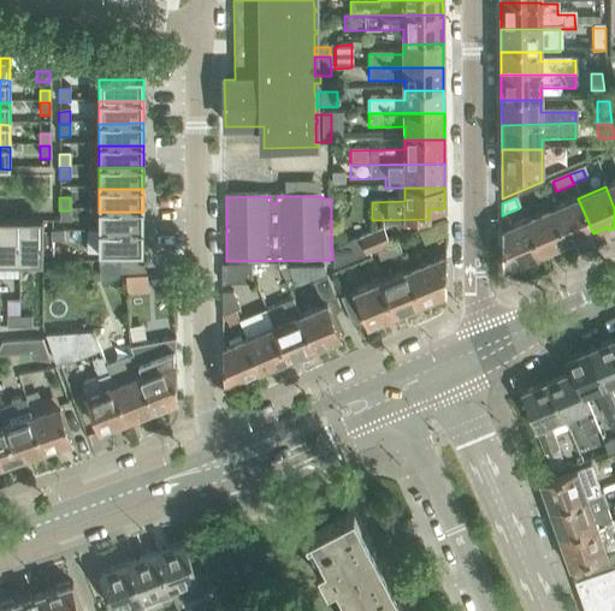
[(593,233),(578,199),(551,211),(566,244),(569,243),(572,247),(580,243),(580,238),(593,233)]
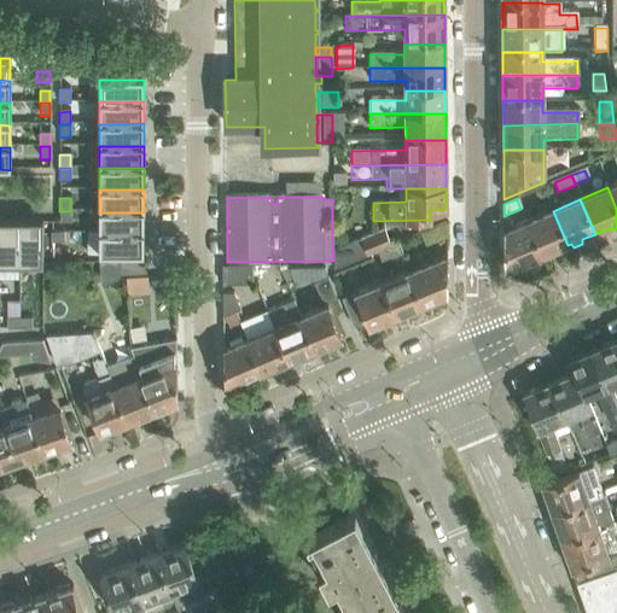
[(70,211),(59,211),(59,223),(70,223),(70,211)]
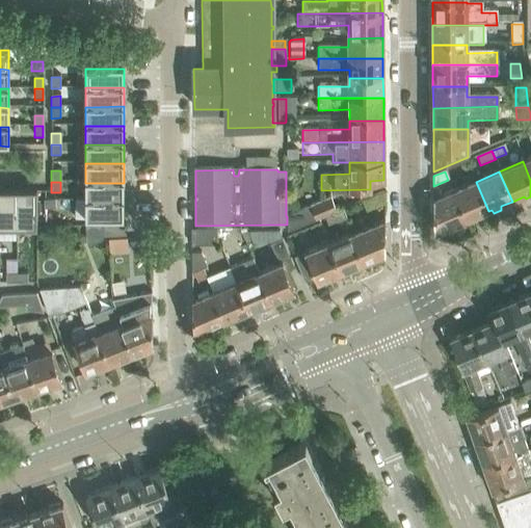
[(488,211),(476,182),(453,191),(466,221),(477,216),(480,218),(486,215),(487,212),(488,211)]
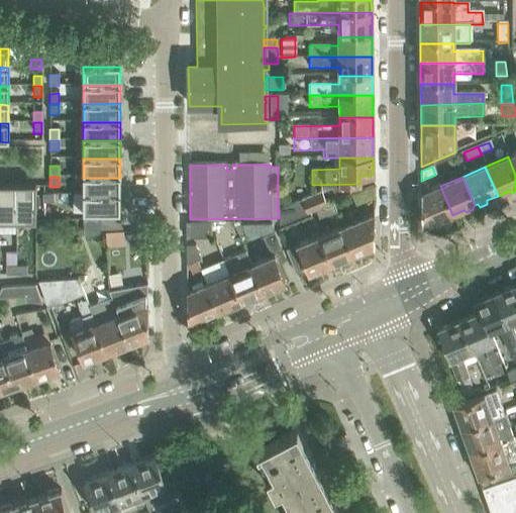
[(120,178),(83,178),(83,196),(120,196),(120,178)]
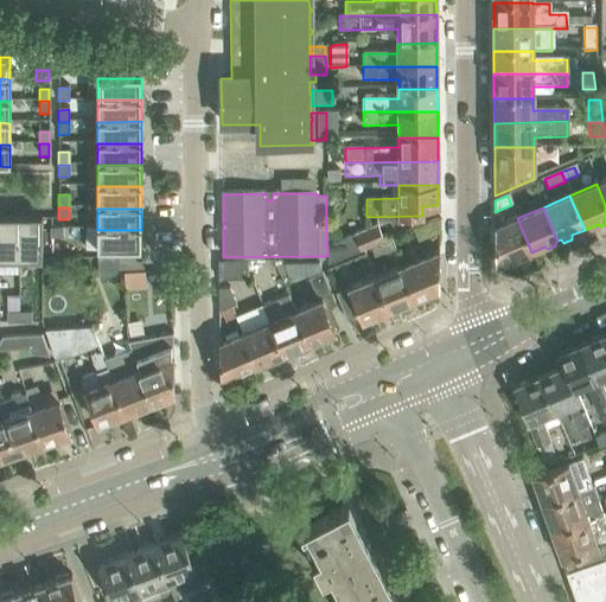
[(19,218),(0,217),(0,275),(17,276),(17,262),(19,262),(19,218)]
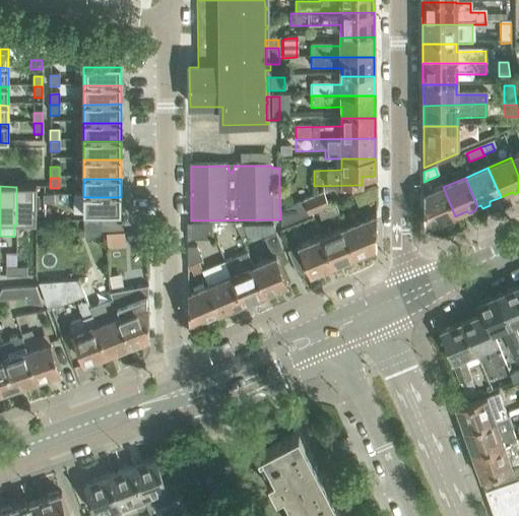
[(36,187),(16,187),(16,224),(36,224),(36,187)]
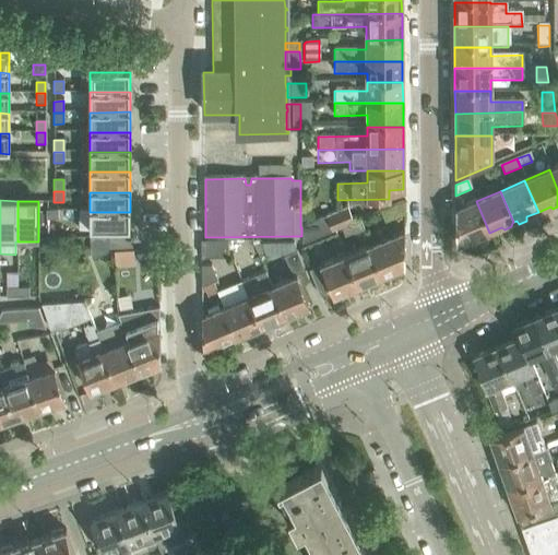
[(489,233),(476,201),(455,210),(456,247),(477,237),(478,240),(488,236),(487,234),(489,233)]
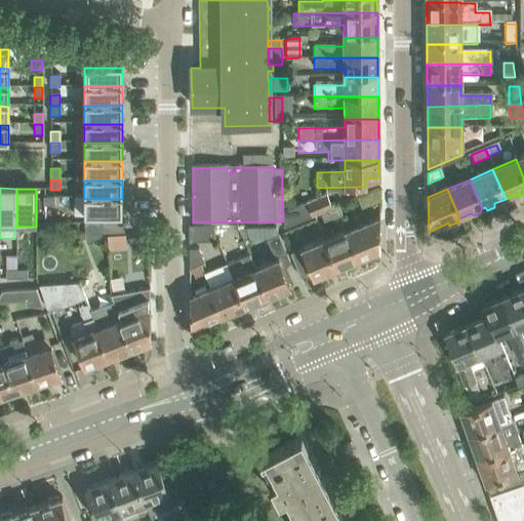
[(379,202),(378,191),(358,199),(362,209),(379,202)]
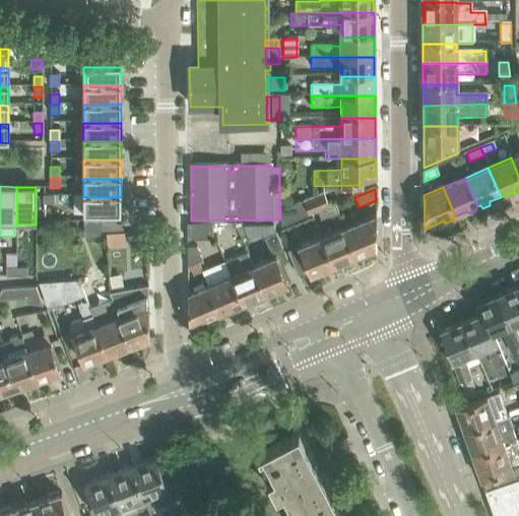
[(280,229),(316,213),(328,208),(323,194),(280,211),(280,219),(280,223),(280,229)]
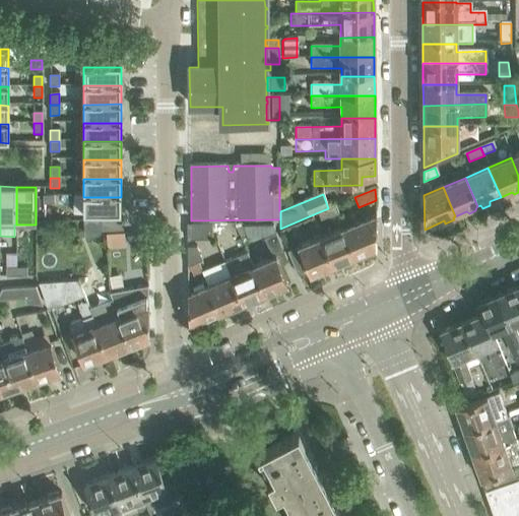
[(52,208),(52,197),(43,197),(43,208),(52,208)]
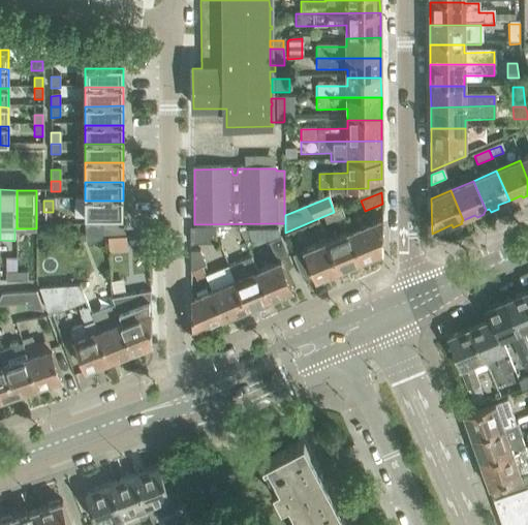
[(123,201),(85,201),(85,219),(123,219),(123,201)]
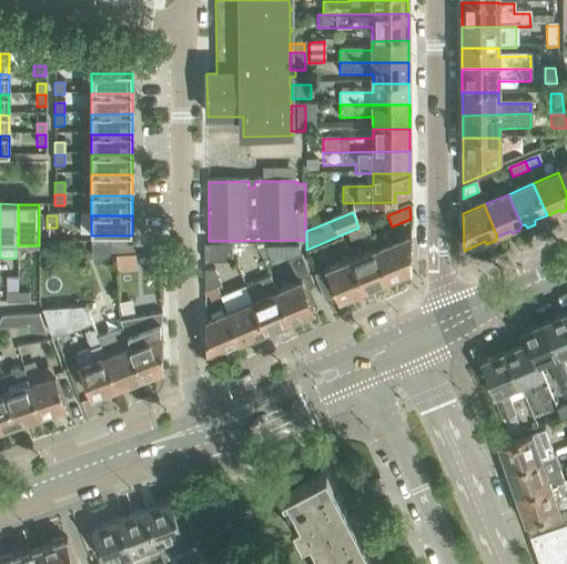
[(345,233),(350,243),(370,235),(365,224),(358,228),(345,233)]
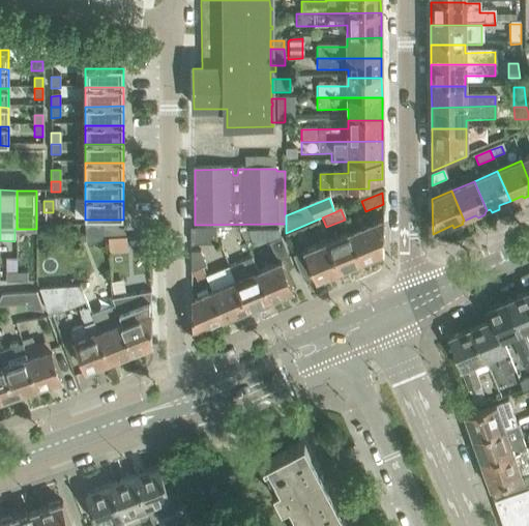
[(383,255),(383,221),(351,234),(363,263),(364,263),(365,265),(377,261),(376,258),(383,255)]
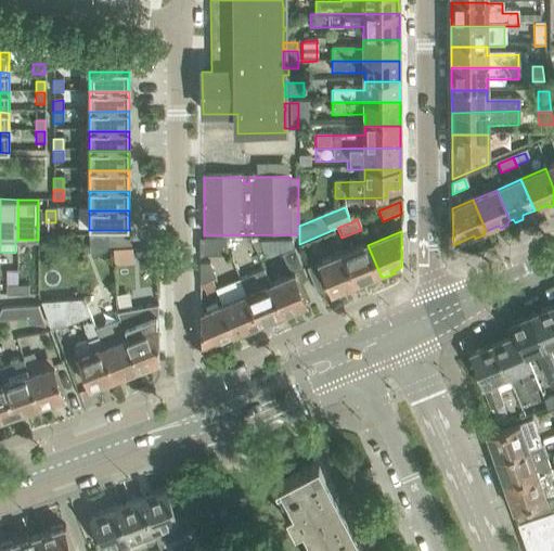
[(130,234),(105,236),(106,248),(132,247),(130,234)]
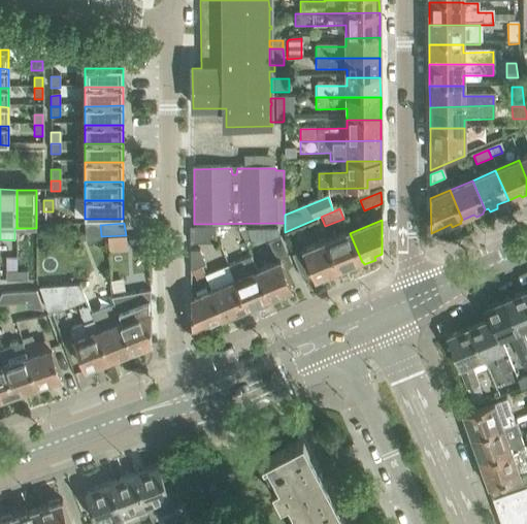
[(216,228),(194,228),(189,228),(190,246),(216,244),(216,228)]
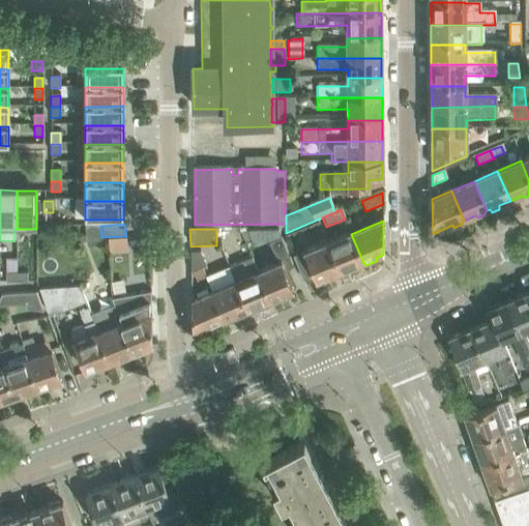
[(245,229),(238,229),(247,249),(255,245),(254,244),(248,233),(245,229)]
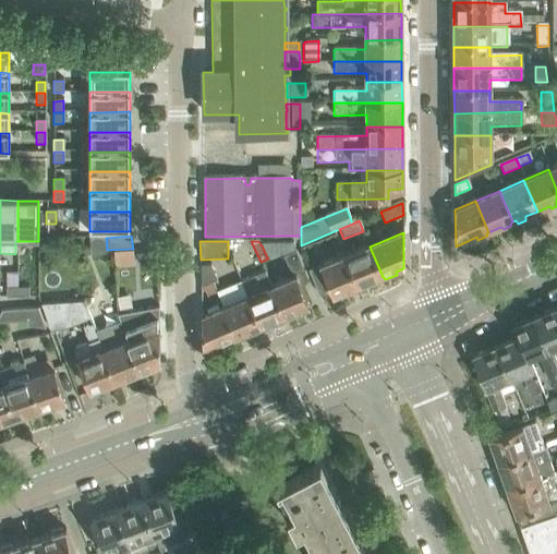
[(383,277),(370,247),(344,256),(358,288),(368,284),(370,286),(382,281),(380,278),(383,277)]
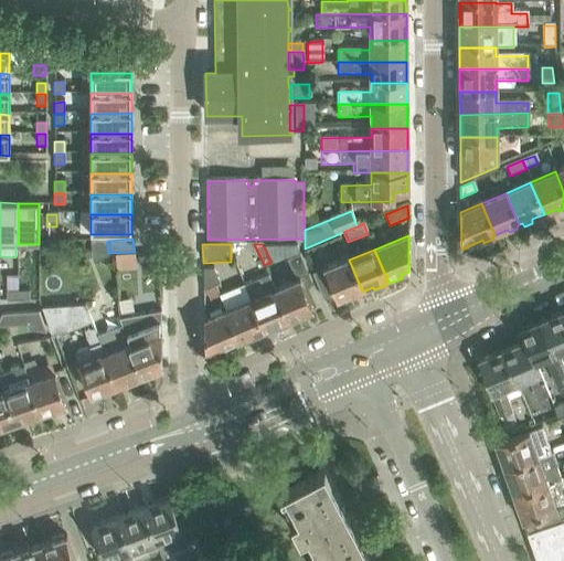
[(136,252),(116,255),(118,272),(138,268),(136,252)]
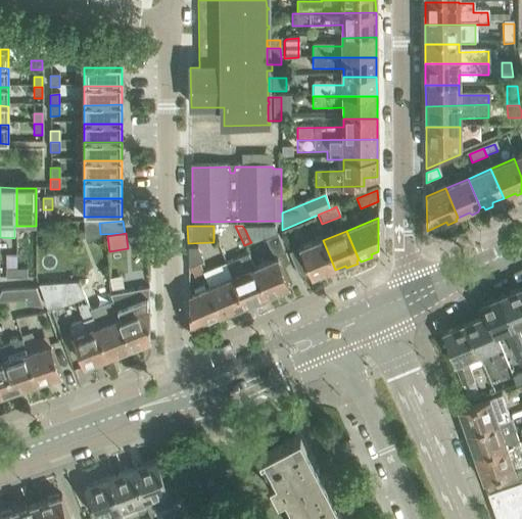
[(277,236),(265,241),(272,256),(275,255),(283,252),(277,236)]
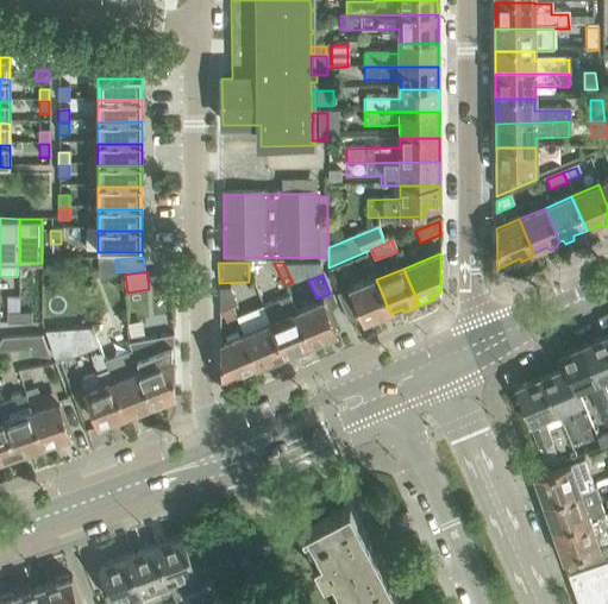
[(390,314),(376,280),(336,296),(348,323),(361,319),(363,325),(365,323),(369,326),(376,323),(377,319),(390,314)]
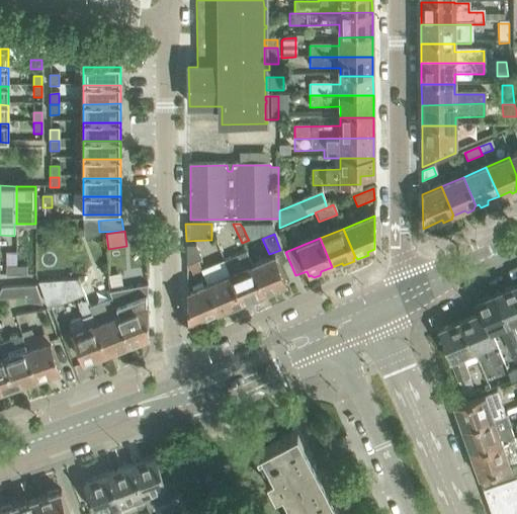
[(195,247),(186,247),(186,266),(201,261),(195,247)]
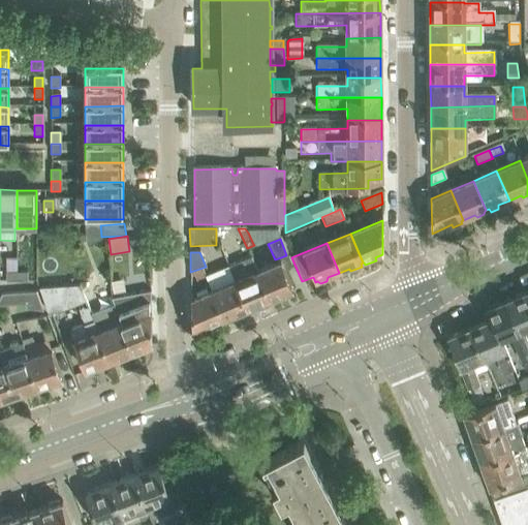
[(251,258),(228,268),(246,311),(257,307),(259,309),(267,306),(267,303),(270,302),(257,272),(251,258)]
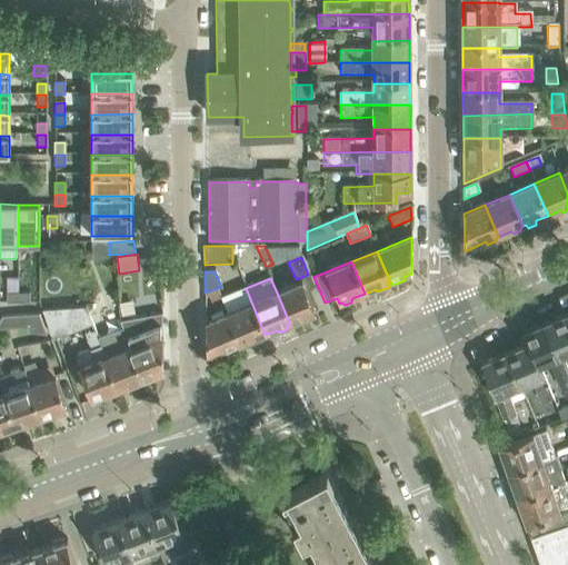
[(297,284),(277,293),(290,325),(292,324),(296,326),(302,323),(302,319),(315,314),(305,290),(301,283),(297,284)]
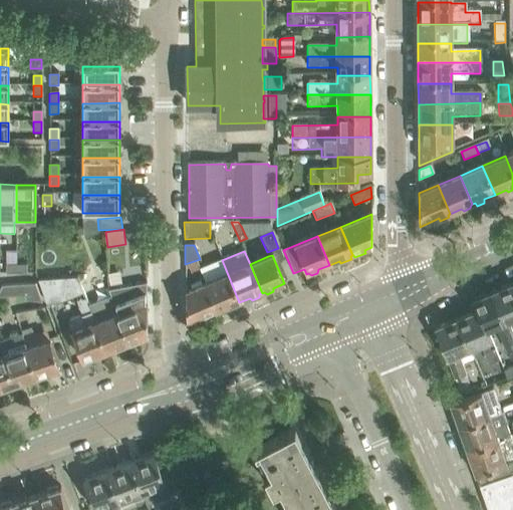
[(217,312),(218,311),(220,314),(230,309),(229,307),(239,302),(227,274),(222,260),(199,270),(205,283),(217,312)]
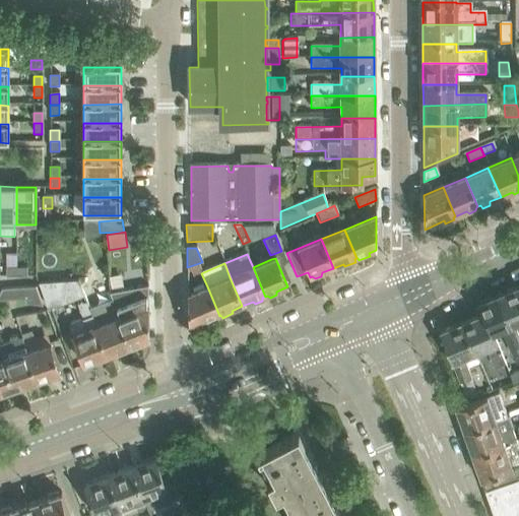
[(5,278),(16,278),(16,269),(5,269),(5,278)]
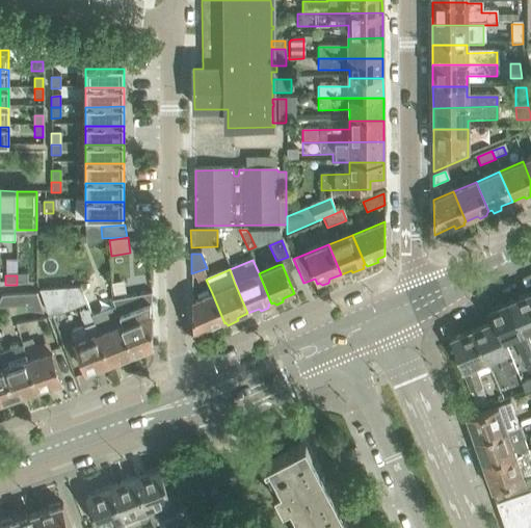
[(27,275),(17,275),(17,285),(27,285),(27,275)]
